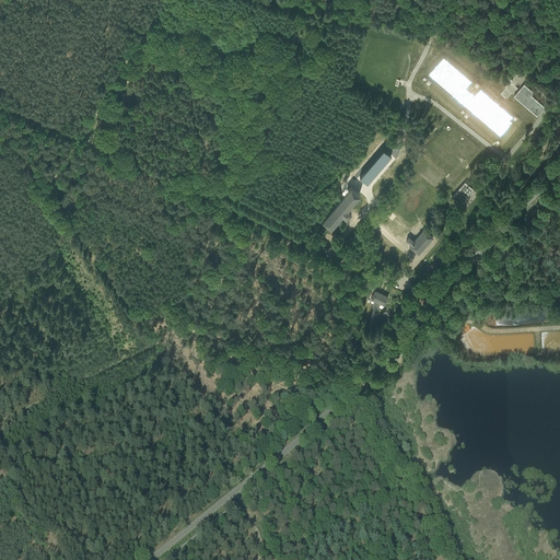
[(524,83),(514,95),(537,116),(546,107),(532,95),(534,92),(524,83)]
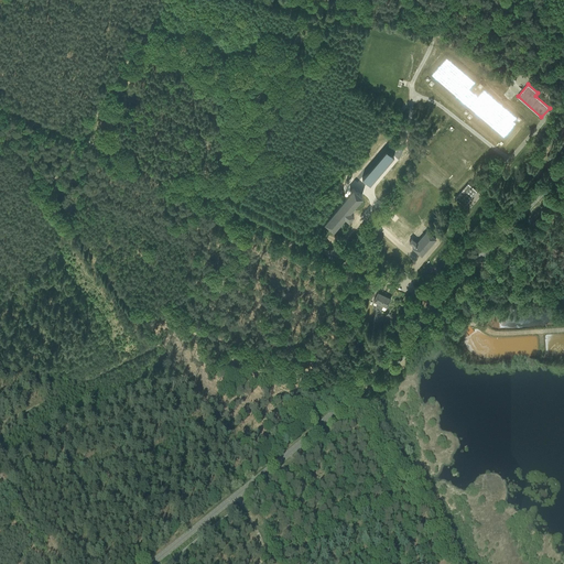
[(387,150),(362,177),(370,184),(394,156),(387,150)]
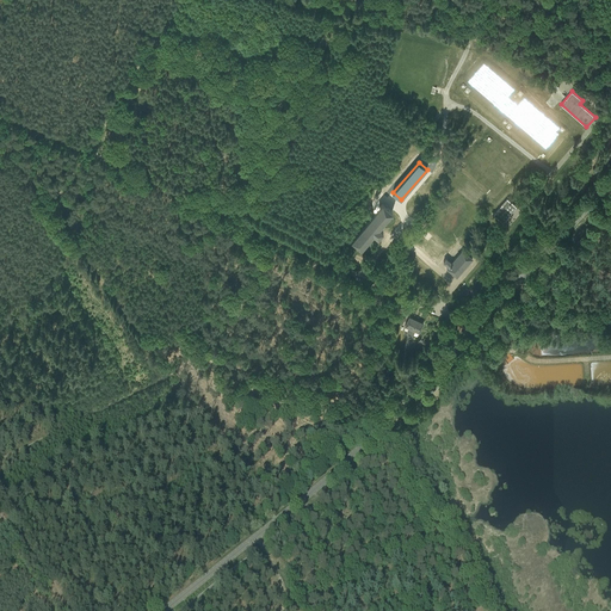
[(494,215),(500,221),(504,223),(517,207),(507,198),(494,215)]
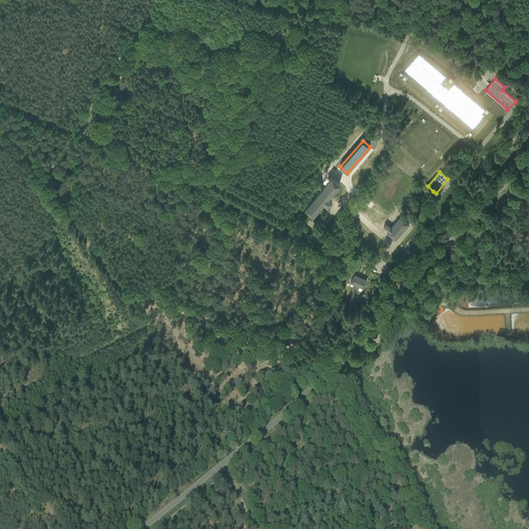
[(304,208),(312,215),(323,203),(327,206),(332,200),(328,197),(340,183),(331,176),(304,208)]
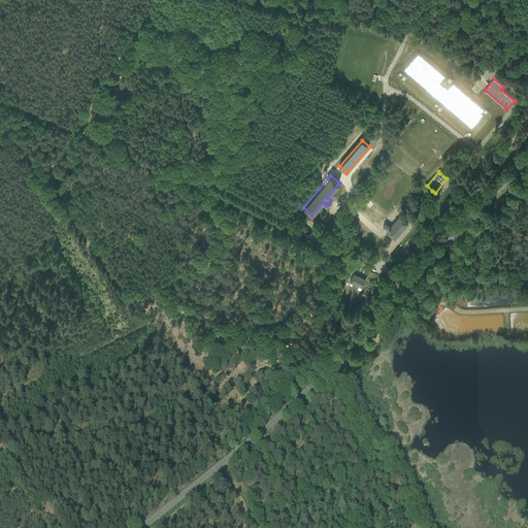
[(386,232),(394,239),(408,224),(399,217),(390,228),(386,224),(384,227),(388,230),(386,232)]
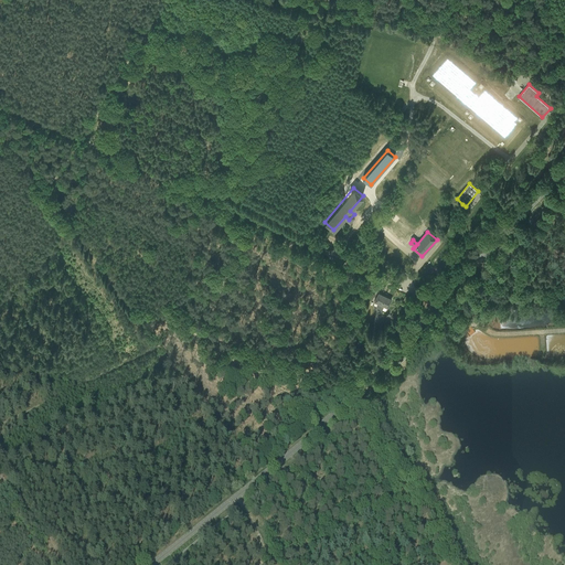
[(374,312),(377,313),(385,296),(379,294),(374,301),(377,304),(375,308),(376,309),(374,312)]
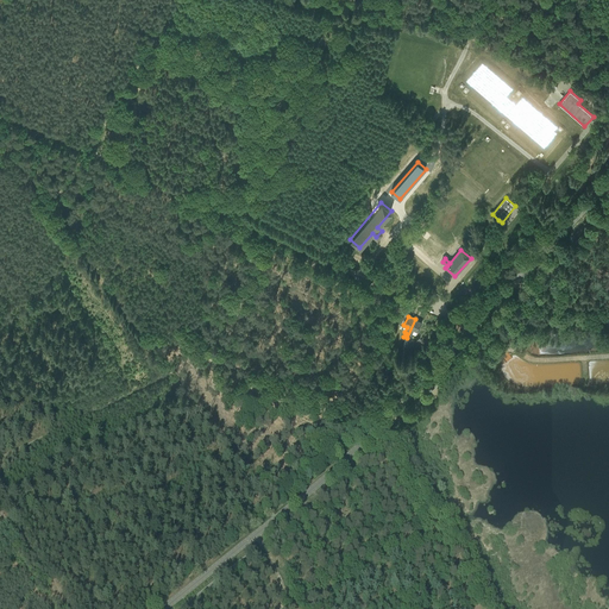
[(415,319),(407,338),(408,339),(410,336),(412,336),(414,330),(418,332),(421,322),(415,319)]
